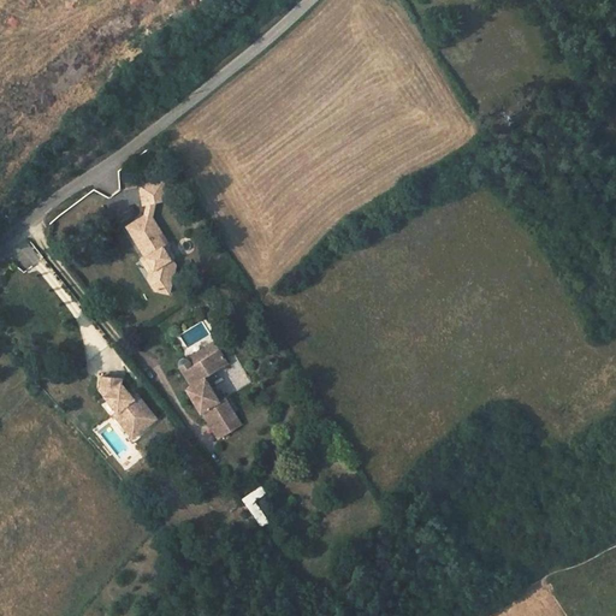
[(569,144),(557,153),(563,163),(575,153),(569,144)]
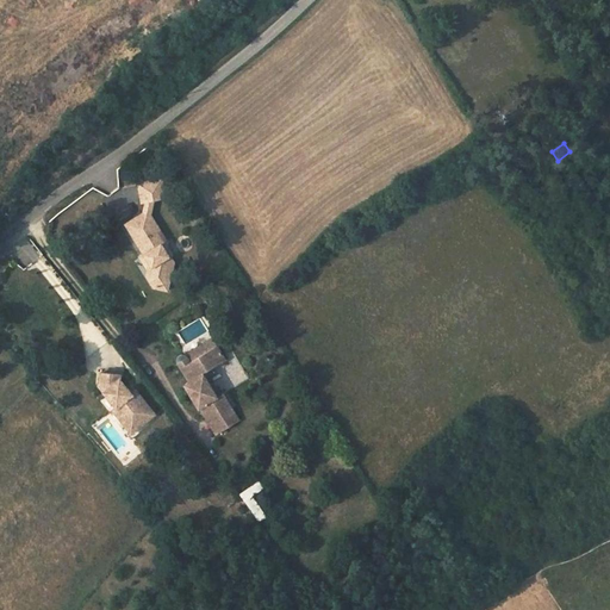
[(166,179),(142,182),(145,201),(149,200),(156,200),(168,198),(166,179)]
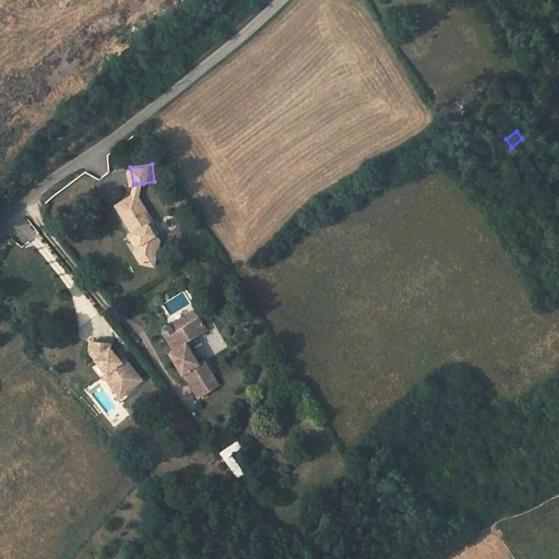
[(140,197),(138,193),(134,194),(118,205),(134,233),(142,246),(140,257),(143,262),(154,264),(170,256),(158,235),(156,235),(150,225),(153,223),(155,222),(140,197)]
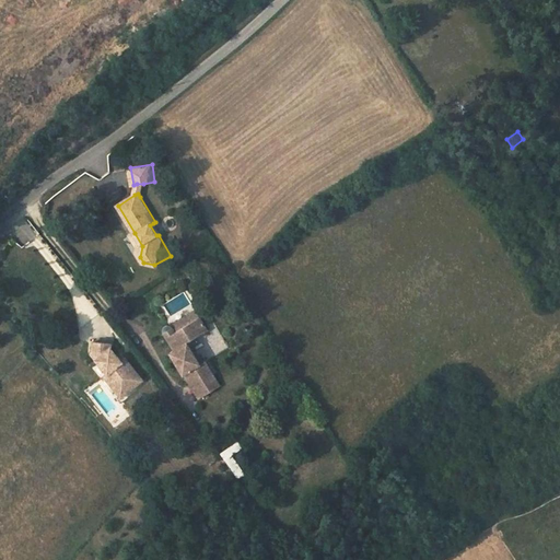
[(160,233),(153,223),(150,225),(156,235),(160,233)]
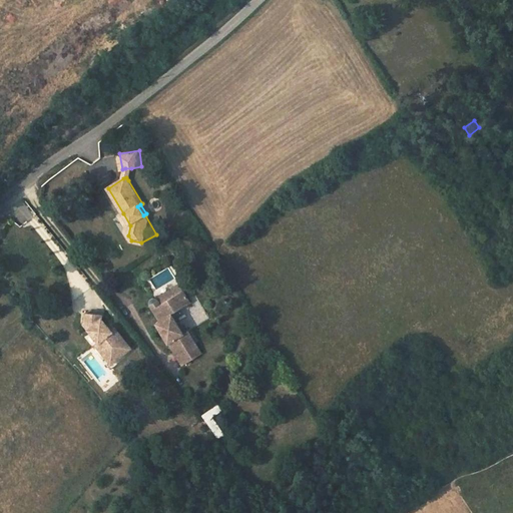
[(130,225),(123,213),(119,215),(126,226),(125,230),(128,235),(130,225)]
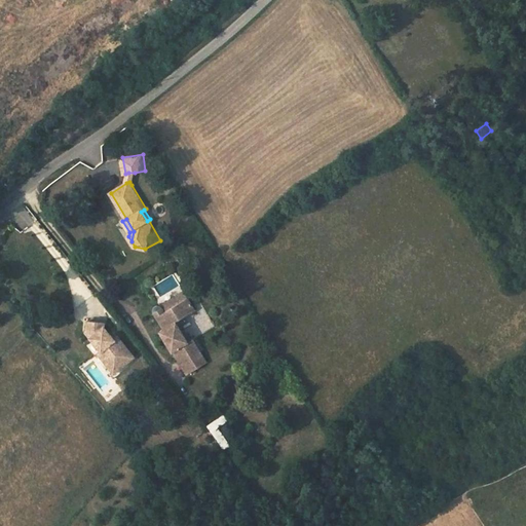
[(79,303),(94,295),(81,272),(67,279),(79,303)]
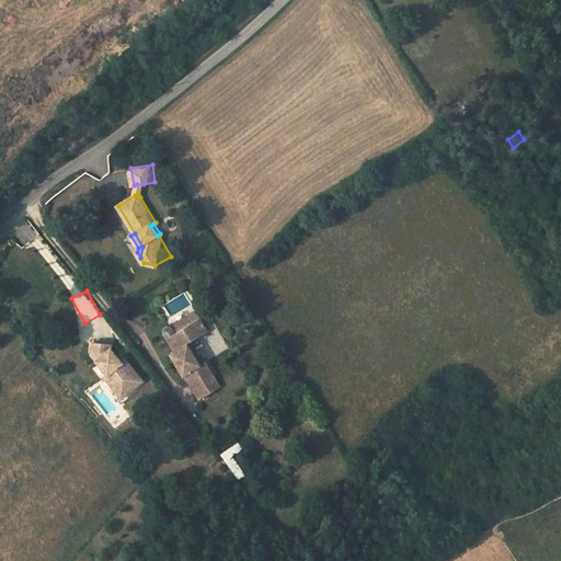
[(194,313),(170,329),(174,335),(198,320),(194,313)]
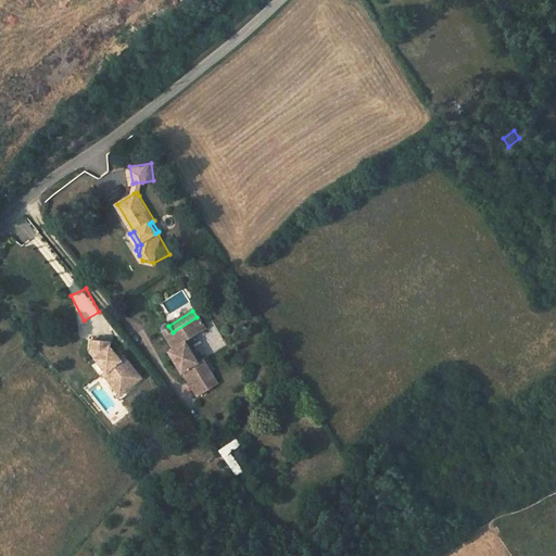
[(204,330),(197,317),(173,332),(168,326),(166,326),(165,326),(163,327),(162,329),(173,349),(169,351),(182,373),(185,371),(199,395),(217,384),(202,361),(197,364),(184,342),(204,330)]
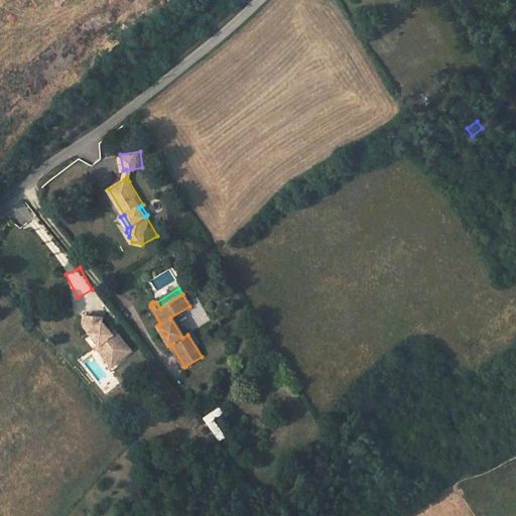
[(84,314),(83,326),(97,345),(94,347),(102,357),(105,354),(117,356),(127,348),(111,327),(107,330),(100,320),(101,316),(84,314)]
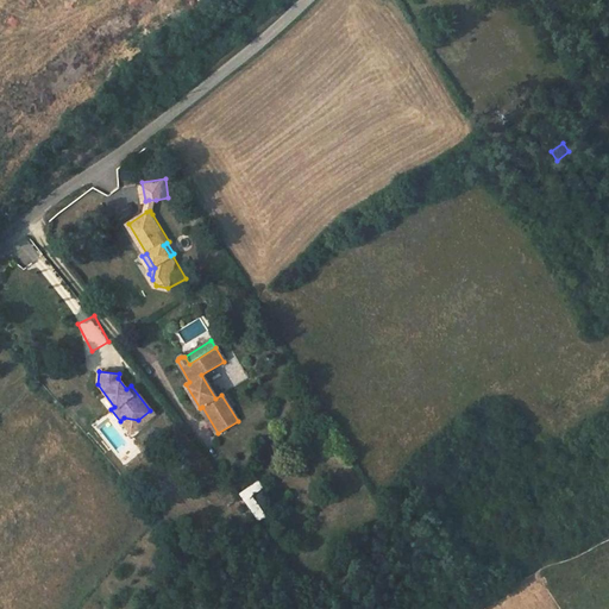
[(309,434),(314,443),(322,438),(318,431),(309,434)]
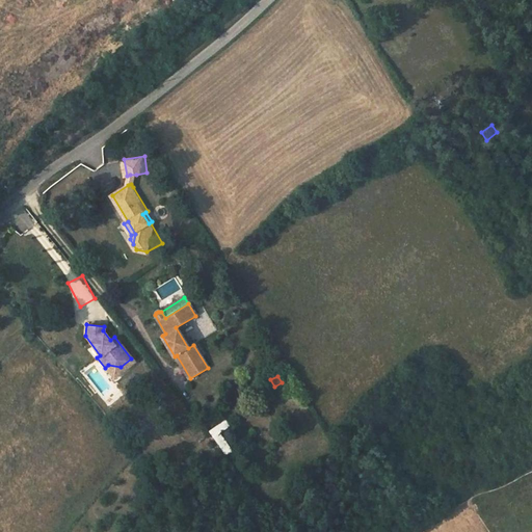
[(282,382),(274,387),(280,395),(290,389),(286,380),(282,382)]
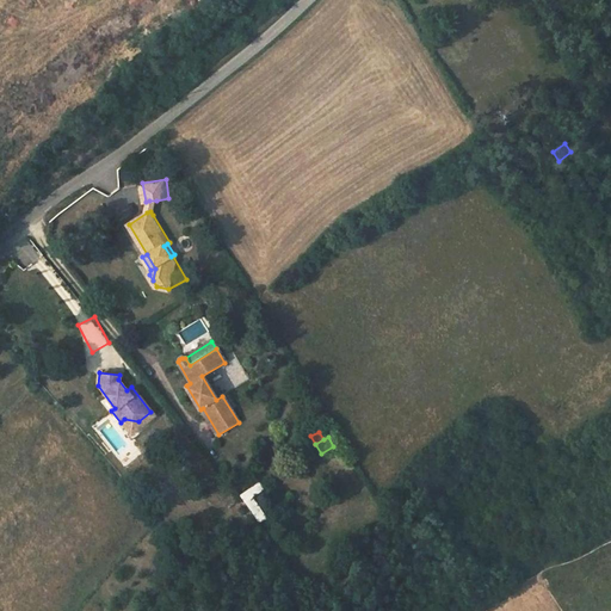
[(259,482),(240,495),(260,523),(266,518),(253,498),(264,489),(259,482)]
